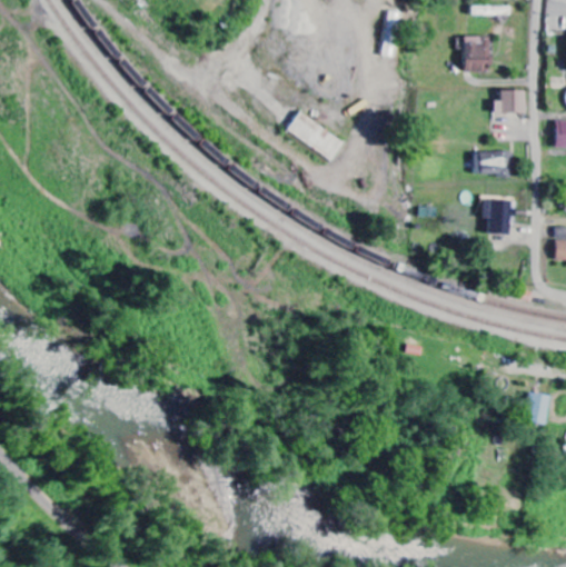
[(463,70),(489,70),(490,36),(463,36),(463,70)]
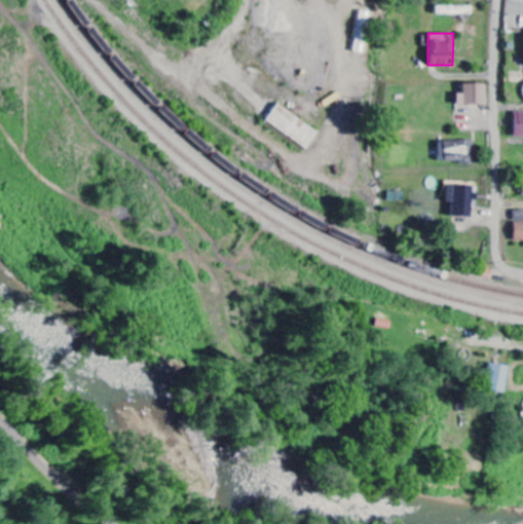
[(485,82),(461,82),(461,91),(456,91),(455,103),(484,104),(485,82)]
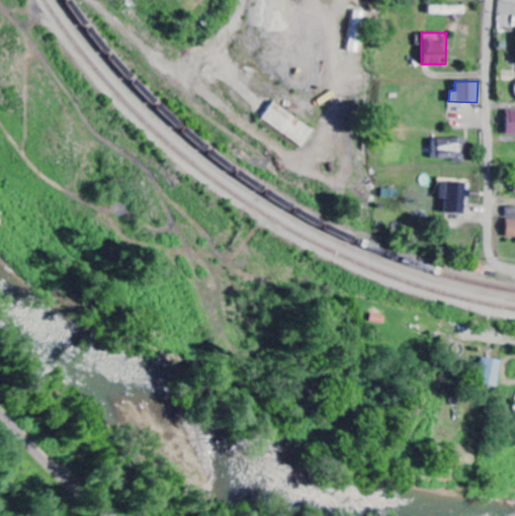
[(261,119),(303,144),(312,126),(271,102),(261,119)]
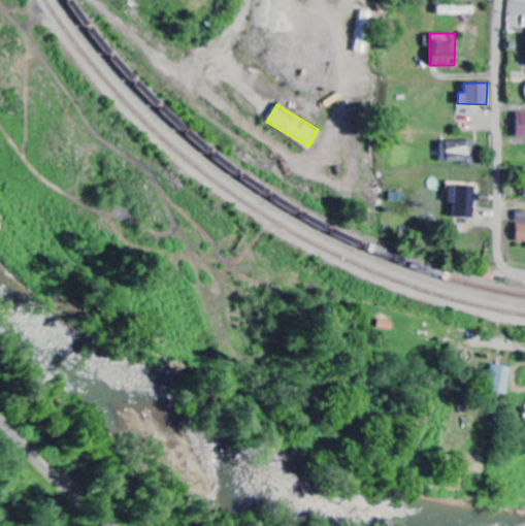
[(514,137),(524,137),(524,111),(515,111),(514,137)]
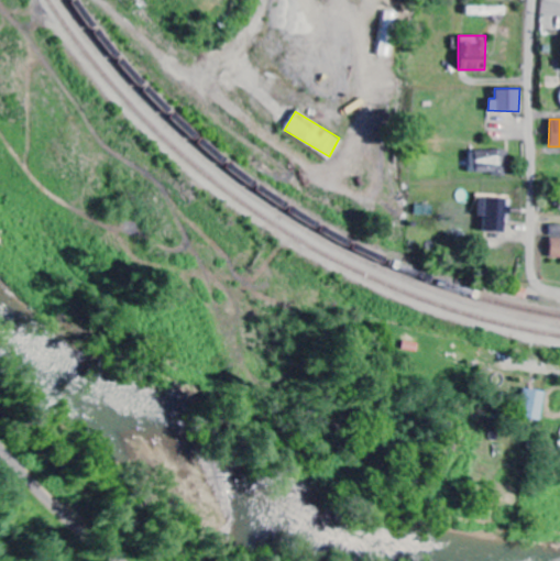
[(506,149),(473,150),(474,173),(506,172),(506,149)]
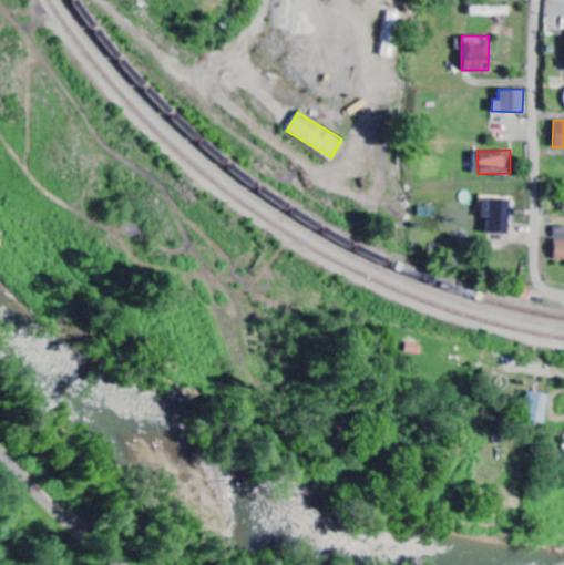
[(508,233),(509,199),(480,198),(479,216),(485,216),(485,233),(508,233)]
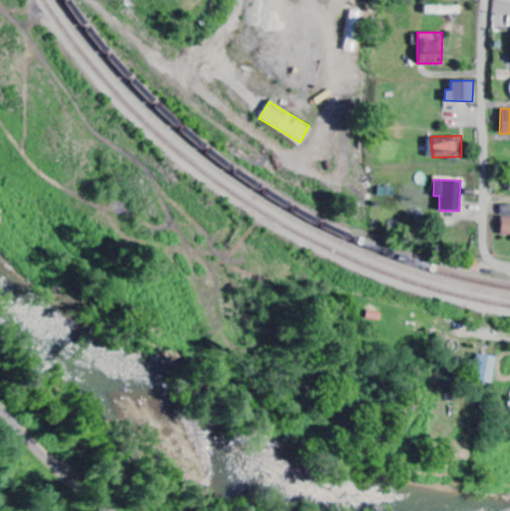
[(499,234),(509,234),(509,208),(506,208),(507,204),(500,203),(499,234)]
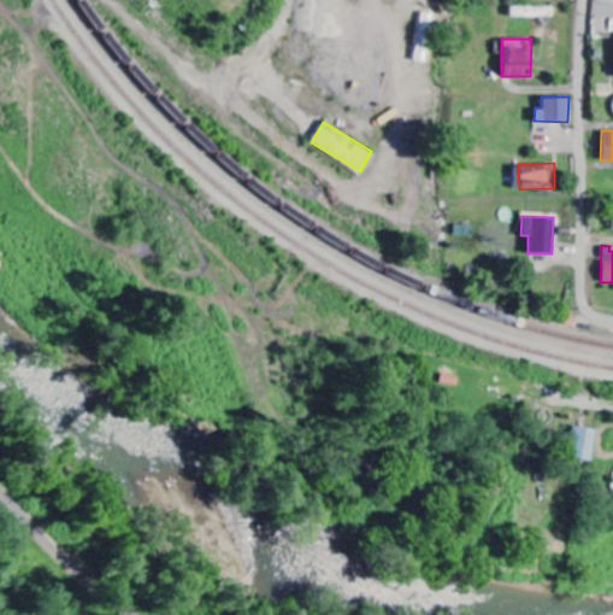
[(569,456),(590,458),(594,427),(572,425),(569,456)]
